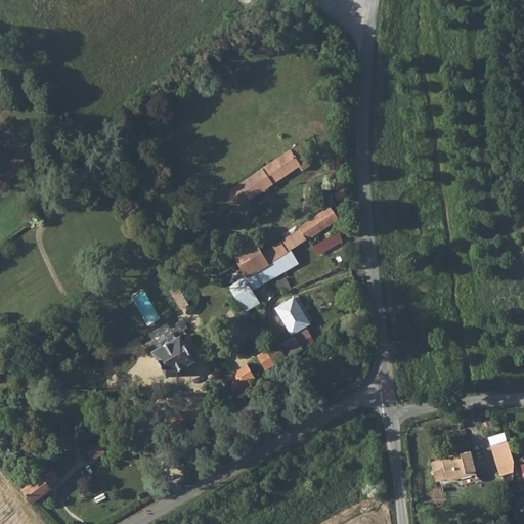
[(296,146),(227,191),(238,208),(298,167),(302,171),(309,165),(296,146)]
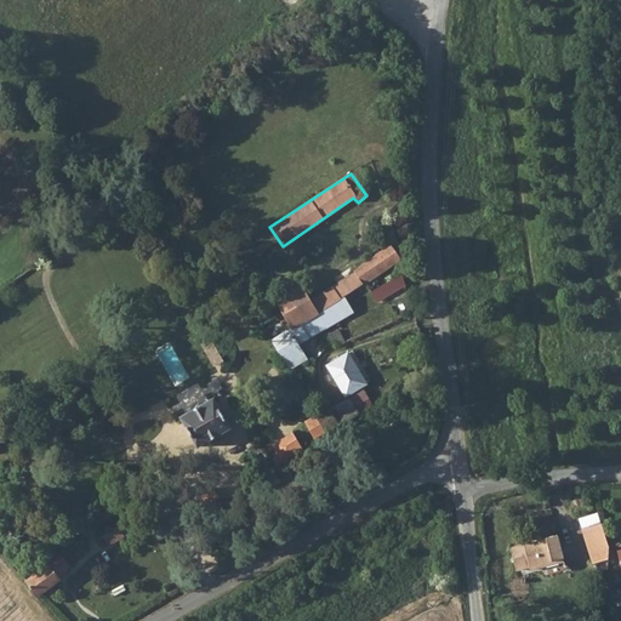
[(381,274),(387,283),(400,275),(397,266),(402,262),(392,246),(353,272),(365,286),(381,274)]
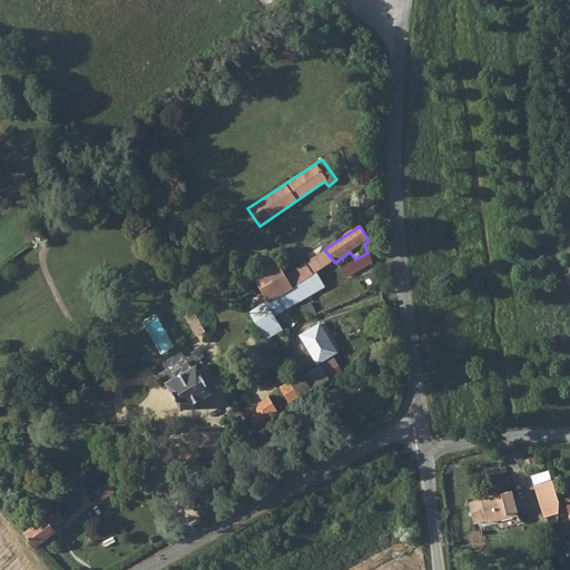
[(367,253),(355,259),(341,269),(346,276),(372,262),(367,253)]
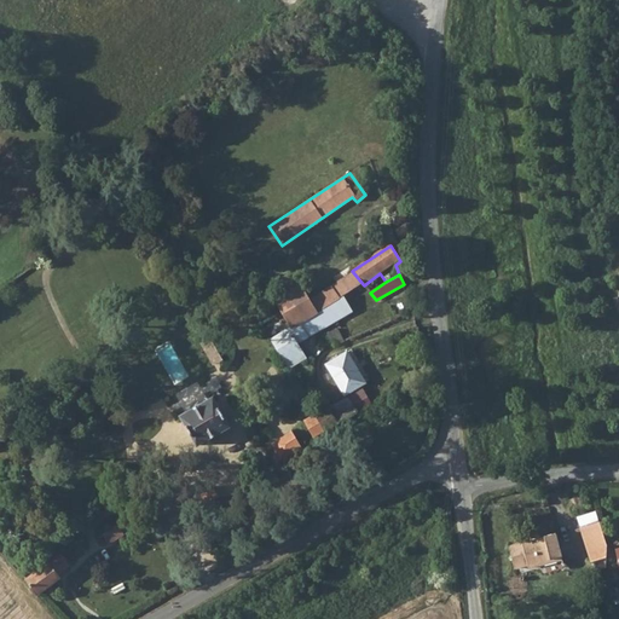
[(273,302),(281,313),(290,329),(318,312),(312,301),(301,285),(273,302)]
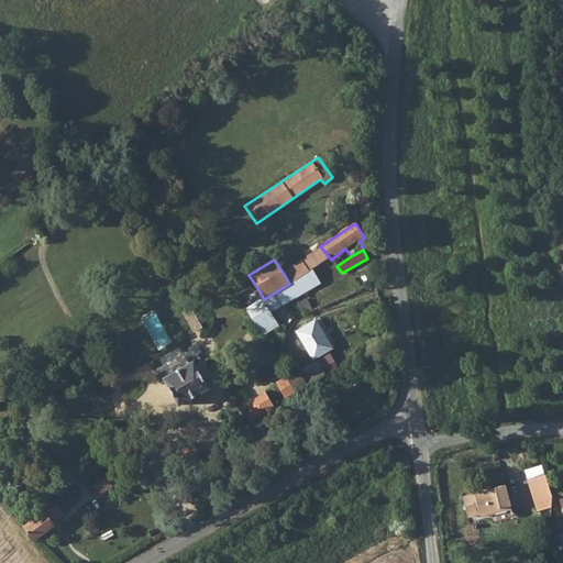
[(289,284),(297,278),(309,271),(302,262),(284,274),(289,284)]
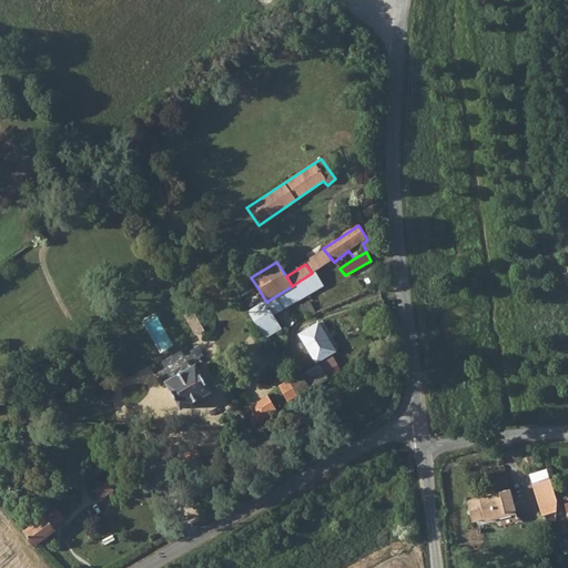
[(323,286),(314,272),(312,273),(300,281),(307,295),(323,286)]
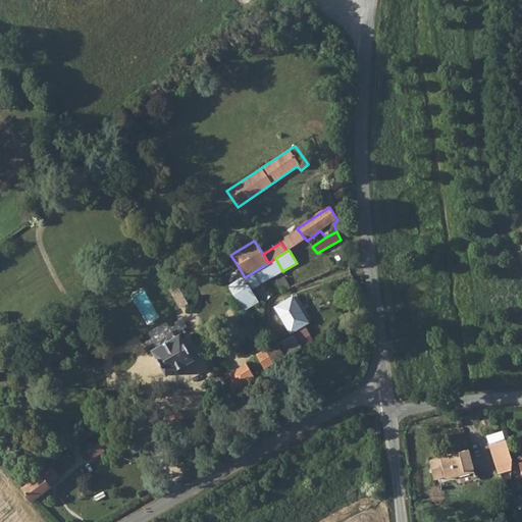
[(252,290),(282,271),(275,258),(268,263),(245,277),(252,290)]
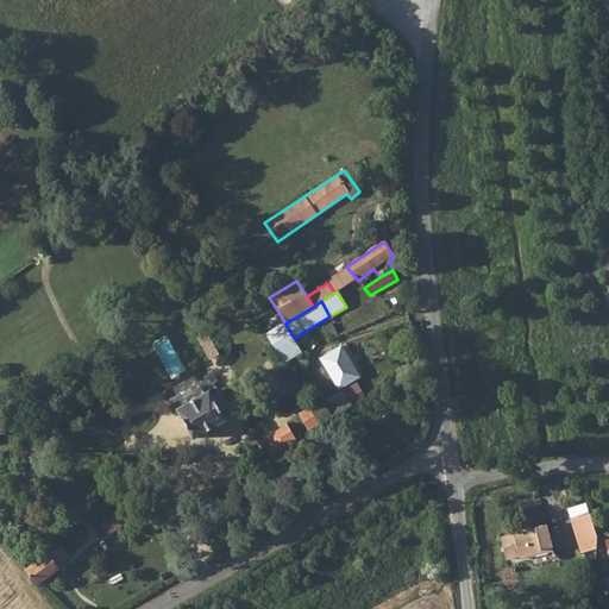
[(332,338),(337,334),(330,322),(324,327),(332,338)]
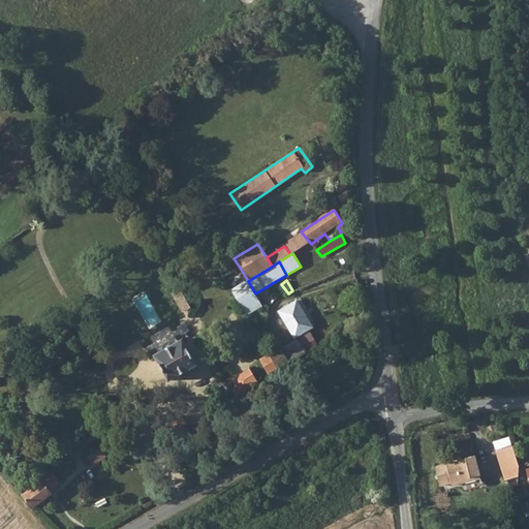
[(241,305),(257,297),(255,293),(248,281),(231,291),(241,305)]
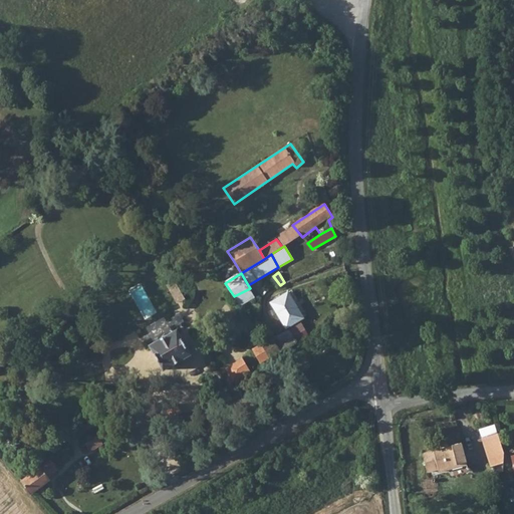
[(176,279),(168,284),(180,302),(188,297),(176,279)]
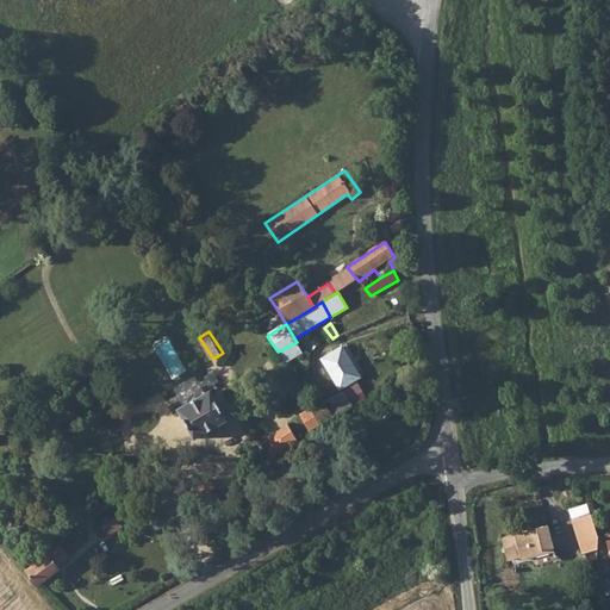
[(297,342),(278,352),(285,363),(303,353),(297,342)]
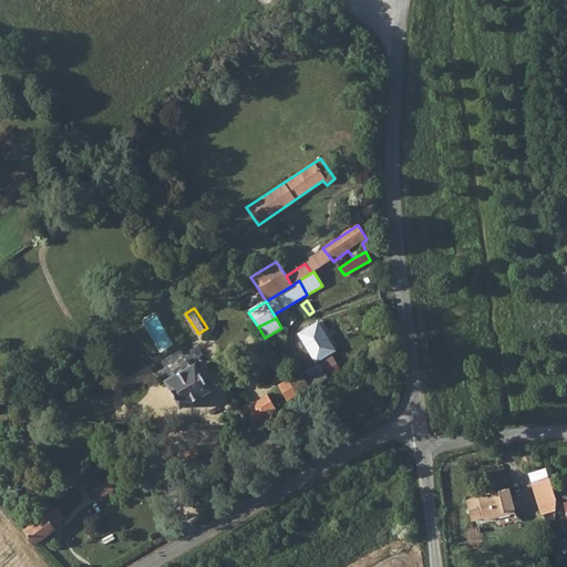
[(315,358),(334,348),(318,320),(300,331),(315,358)]
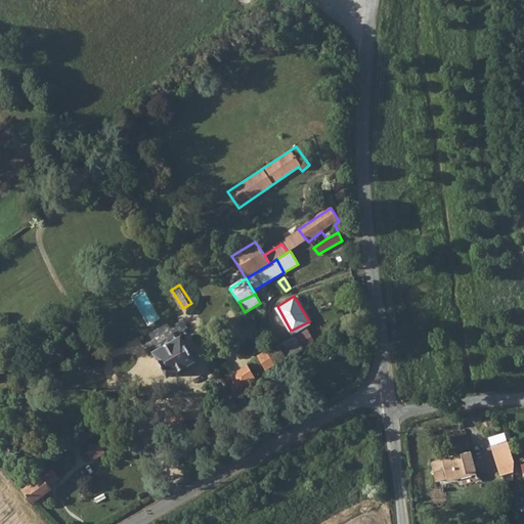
[(170,322),(150,333),(158,347),(178,336),(170,322)]
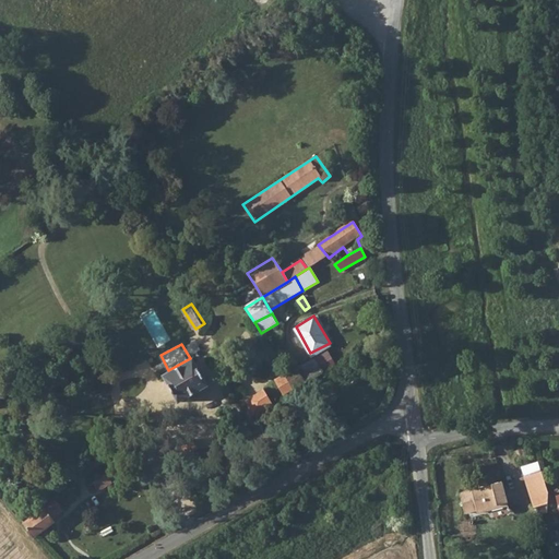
[(328,370),(337,364),(329,347),(319,354),(328,370)]
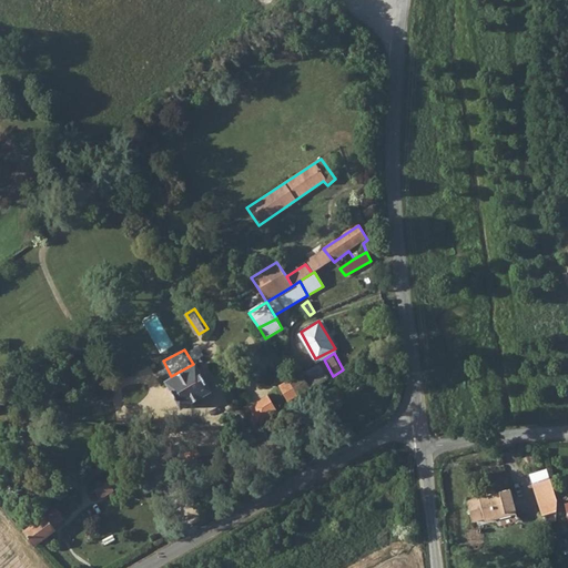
[(212,391),(196,363),(166,381),(182,408),(212,391)]
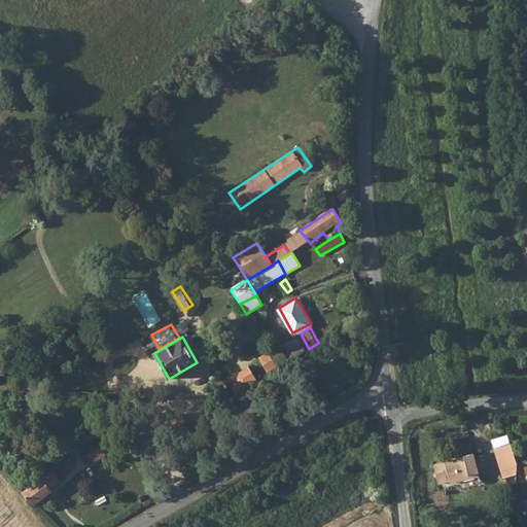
[(280,366),(282,365),(287,362),(296,356),(287,342),(271,352),(280,366)]
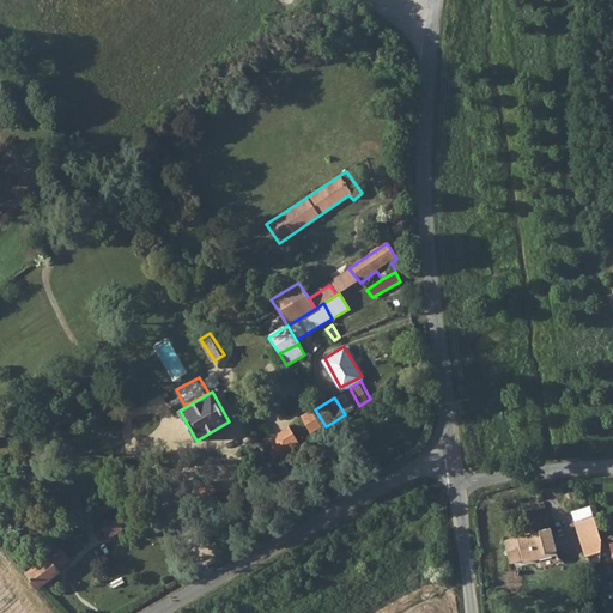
[(305,416),(316,432),(326,426),(315,410),(305,416)]
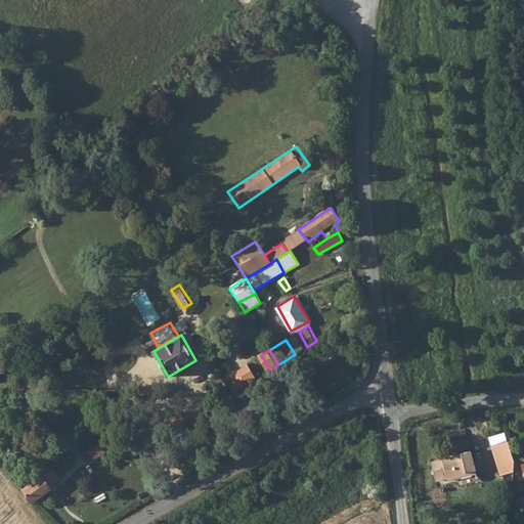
[(230,388),(233,392),(243,386),(246,390),(256,383),(247,366),(231,376),(234,382),(230,388)]
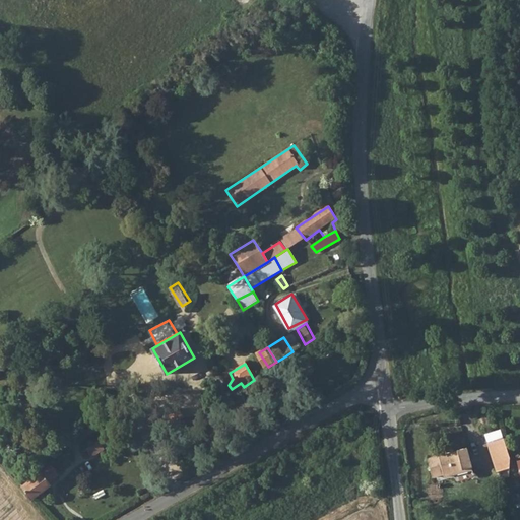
[(181,408),(169,415),(174,424),(185,416),(181,408)]
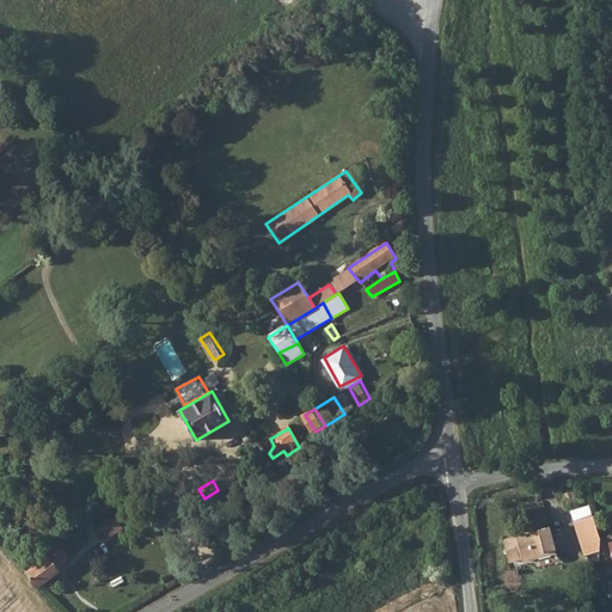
[(576,519),(580,530),(597,525),(593,514),(576,519)]
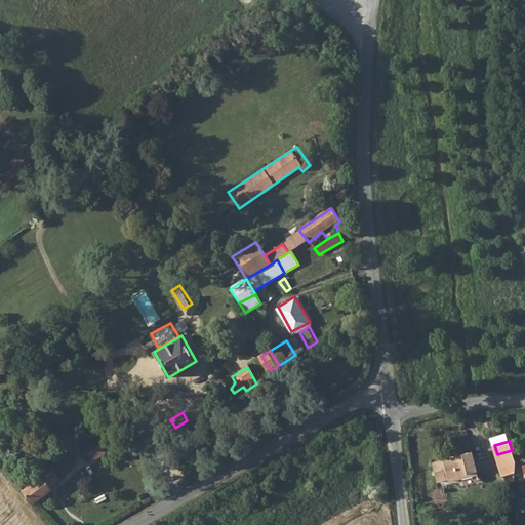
[(515,462),(512,450),(497,454),(500,467),(515,462)]
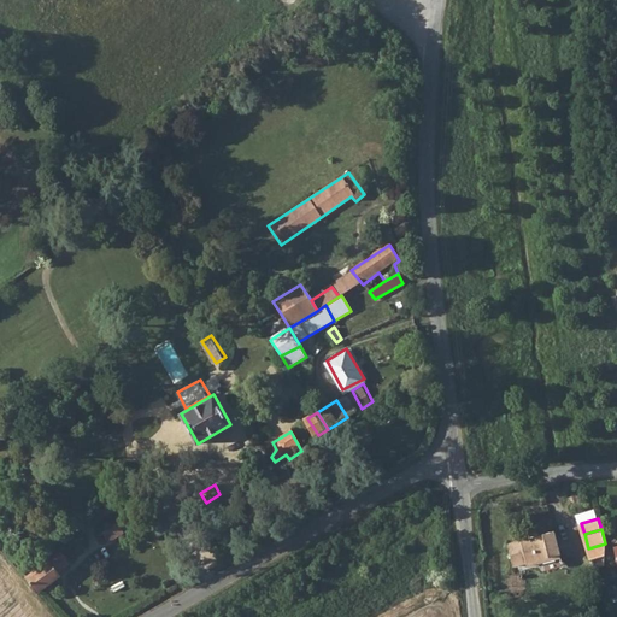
[(556,563),(547,538),(535,541),(535,542),(501,554),(509,575),(521,571),(522,575),(556,563)]
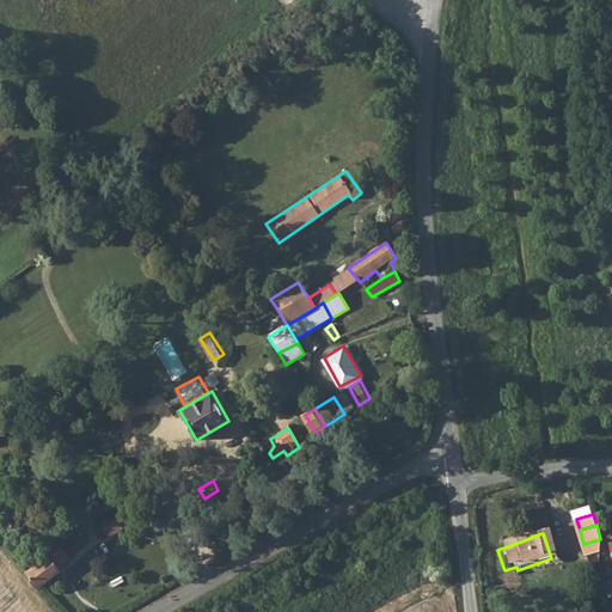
[(586,554),(599,549),(600,539),(583,544),(586,554)]
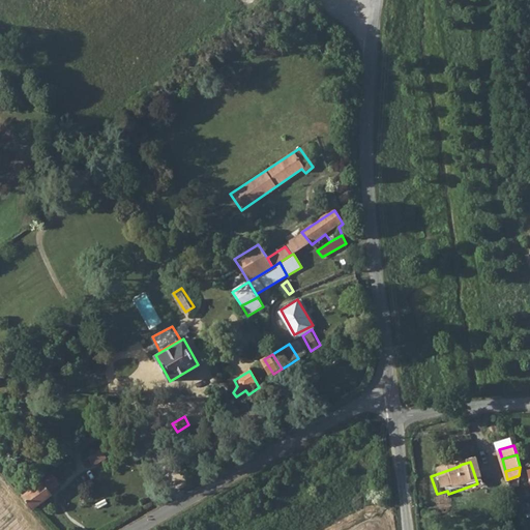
[(51,473),(21,494),(33,508),(51,495),(49,492),(58,484),(51,473)]
